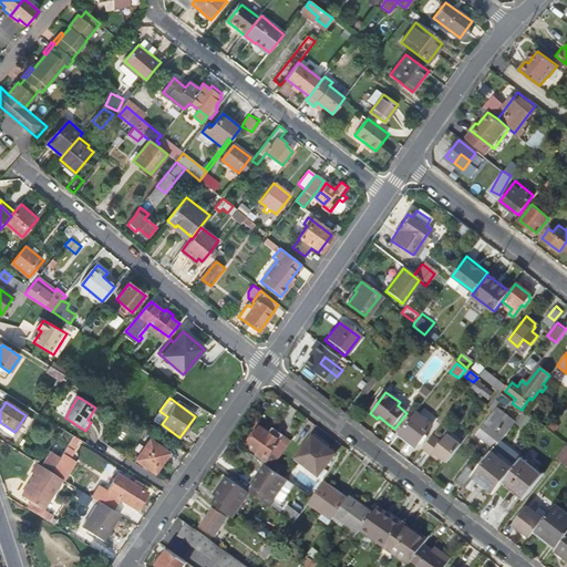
[(474,440),(492,453),(500,442),(515,422),(498,409),(474,440)]
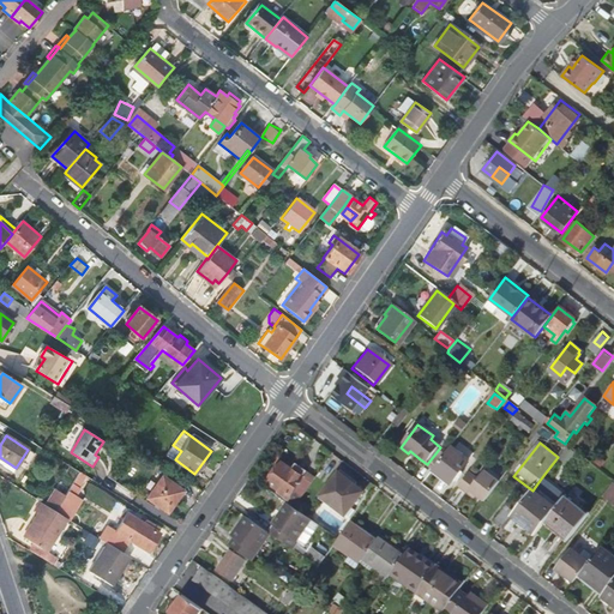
[(166,453),(175,459),(181,451),(173,445),(166,453)]
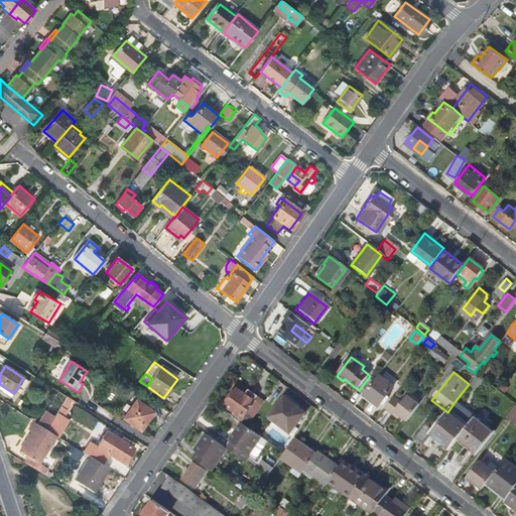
[(393,388),(379,376),(364,395),(379,406),(393,388)]
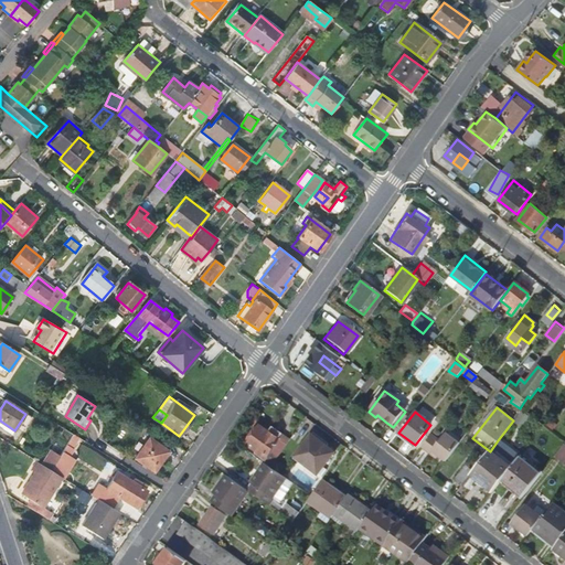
[(515,422),(513,420),(498,440),(500,441),(515,422)]
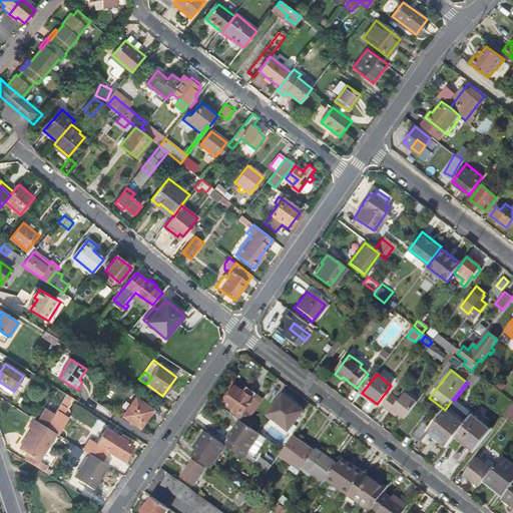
[(233,410),(231,414),(239,420),(245,425),(247,421),(261,404),(253,399),(258,395),(248,388),(244,392),(236,386),(223,403),(233,410)]
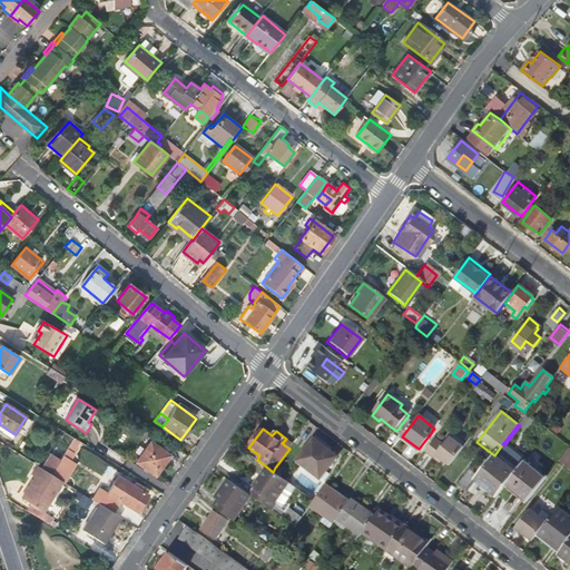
[(336,457),(313,439),(296,460),(320,478),(336,457)]
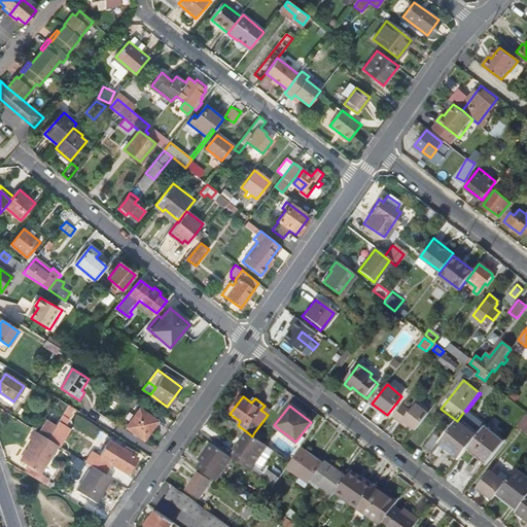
[(410,426),(415,431),(428,415),(416,406),(410,413),(402,407),(393,418),(407,429),(410,426)]
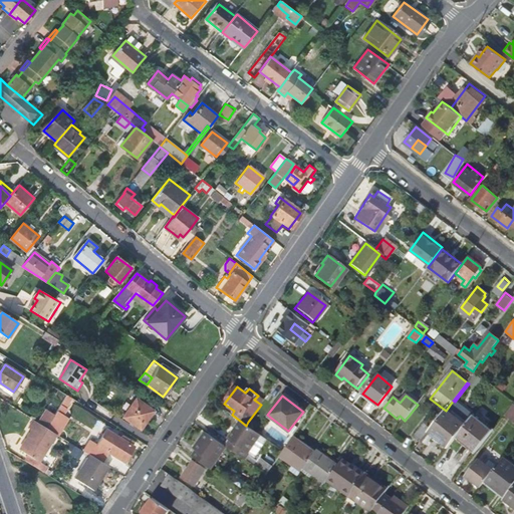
[(123,419),(140,430),(152,412),(135,401),(123,419)]
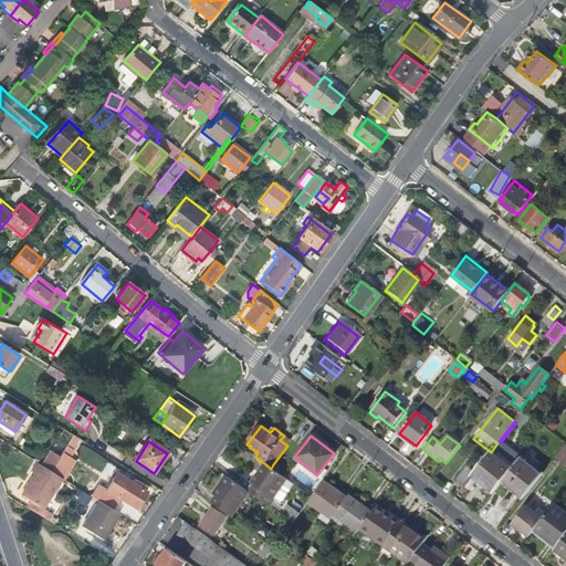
[(564,475),(565,472),(565,444),(559,453),(551,464),(564,475)]
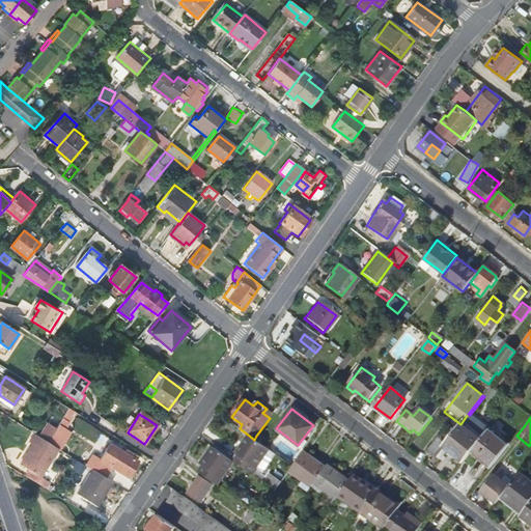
[(506,422),(500,418),(493,426),(500,431),(506,422)]
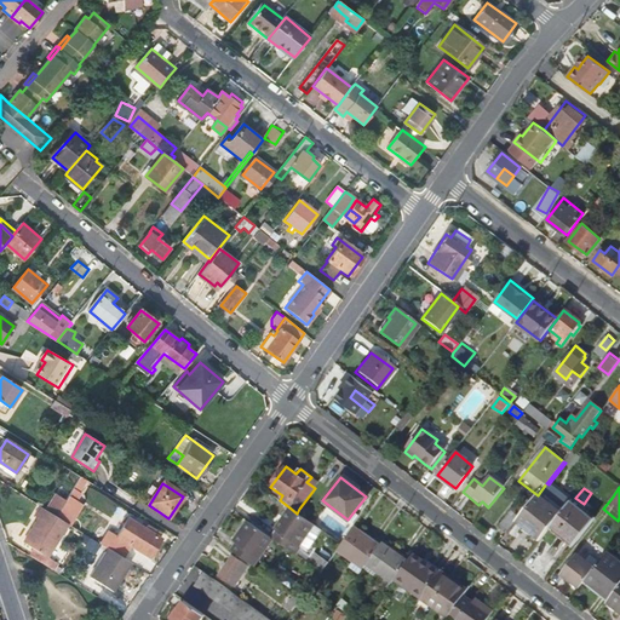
[(517,521),(540,539),(546,532),(561,512),(538,495),(520,518),(517,521)]
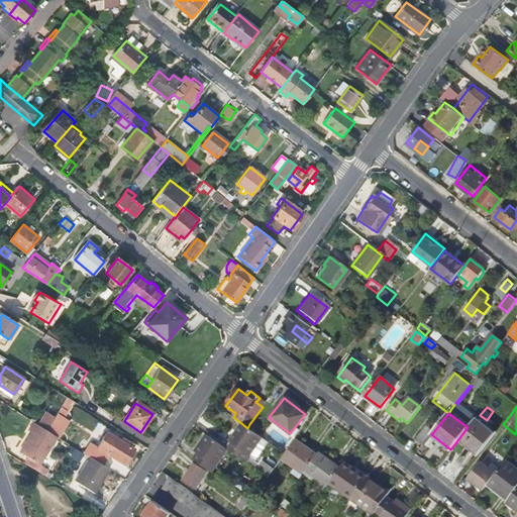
[(65,420),(58,414),(50,424),(59,430),(65,420)]
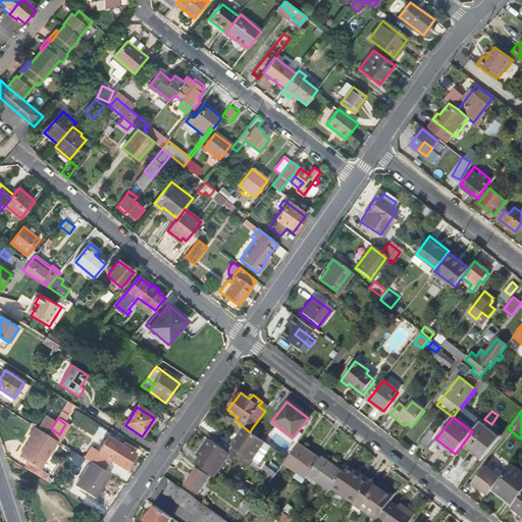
[(497,442),(476,426),(472,431),(460,448),(480,464),(497,442)]
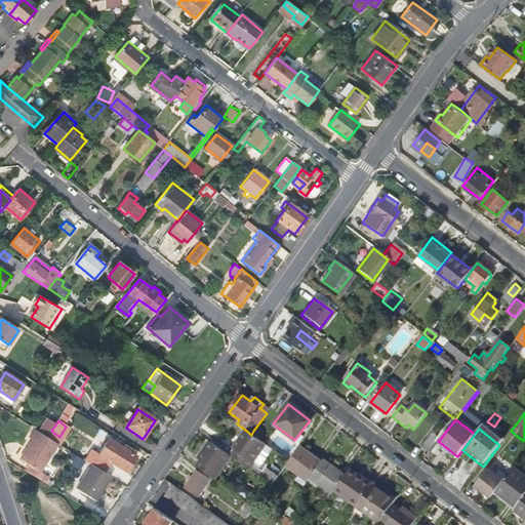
[(40,472),(58,444),(47,438),(44,436),(35,430),(31,435),(35,438),(21,458),(29,465),(25,471),(44,483),(48,477),(40,472)]
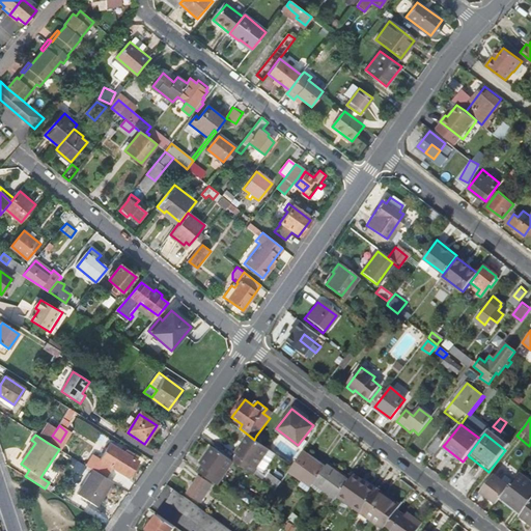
[(266,449),(267,448),(254,440),(248,435),(234,454),(236,455),(232,460),(241,467),(241,466),(252,474),(255,468),(253,466),(266,449)]
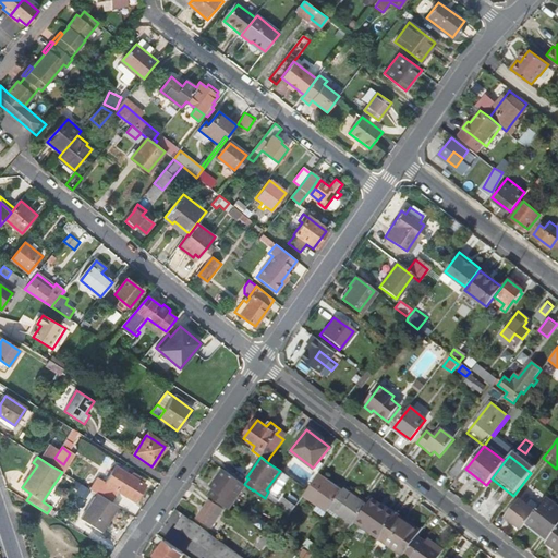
[(60,469),(63,464),(55,458),(51,463),(60,469)]
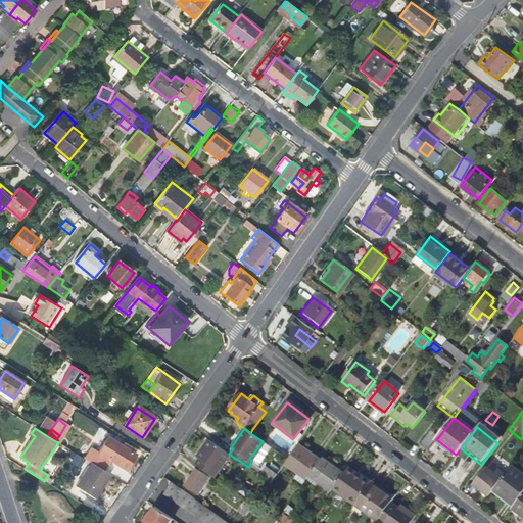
[(421,446),(427,452),(436,439),(438,437),(433,432),(421,446)]
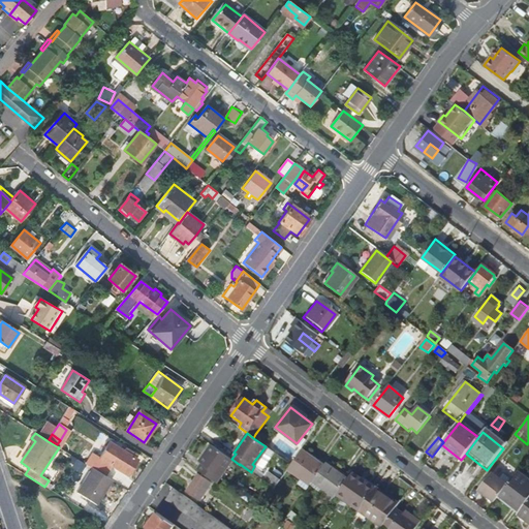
[(92,469),(104,477),(112,466),(127,475),(137,460),(135,460),(137,456),(129,452),(128,455),(111,443),(100,459),(92,455),(86,465),(92,469)]
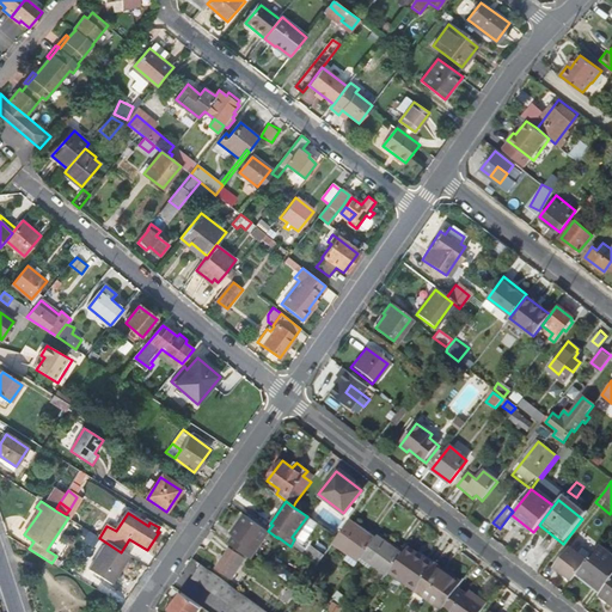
[(233,537),(230,543),(249,557),(251,558),(269,533),(244,515),(234,530),(239,533),(236,537),(233,537)]
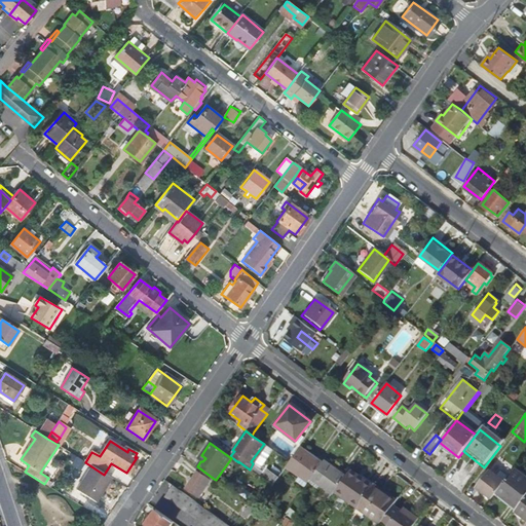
[(323,463),(300,448),(289,463),(287,466),(308,483),(310,480),(323,463)]
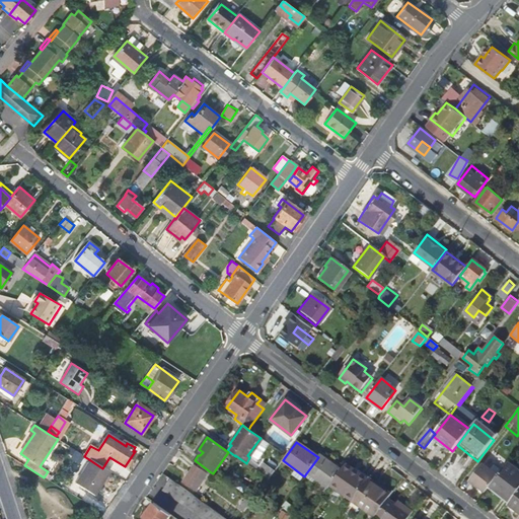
[(280,453),(264,475),(269,479),(283,460),(285,457),(280,453)]
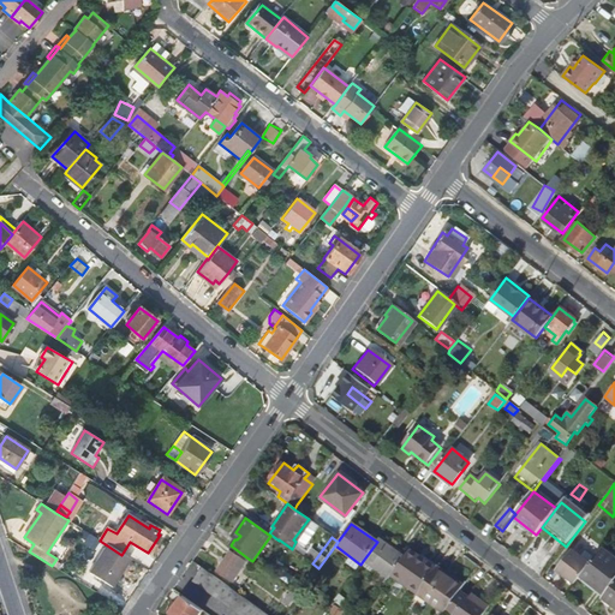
[(363,561),(388,580),(392,575),(404,559),(378,539),(377,542),(363,561)]
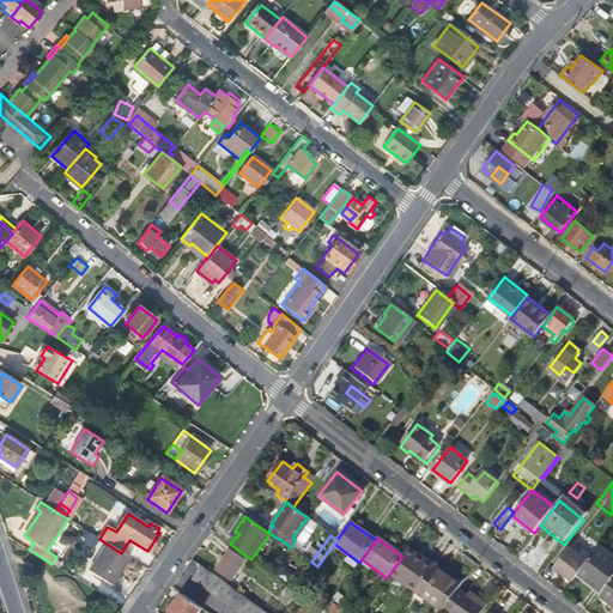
[(109,586),(129,558),(121,553),(107,544),(89,572),(109,586)]
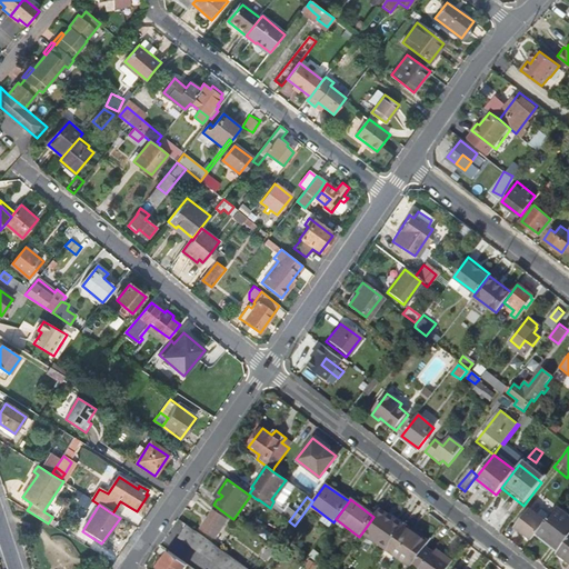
[(538,532),(560,549),(568,537),(568,515),(558,507),(547,521),(538,532)]
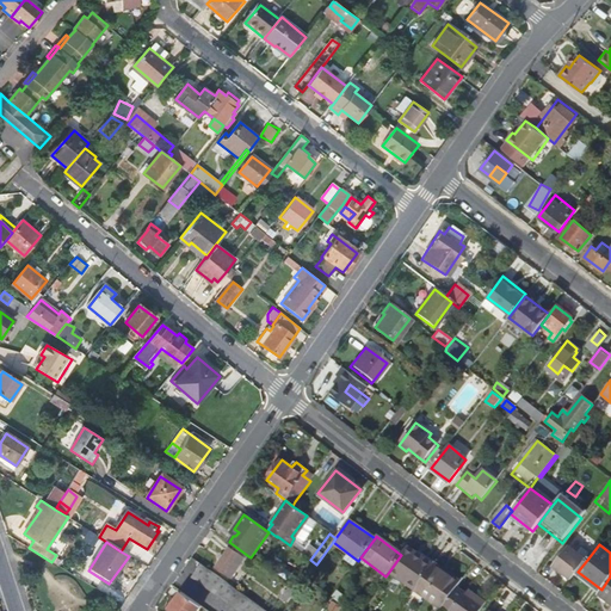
[(433,566),(407,547),(401,555),(389,572),(415,591),(433,566)]
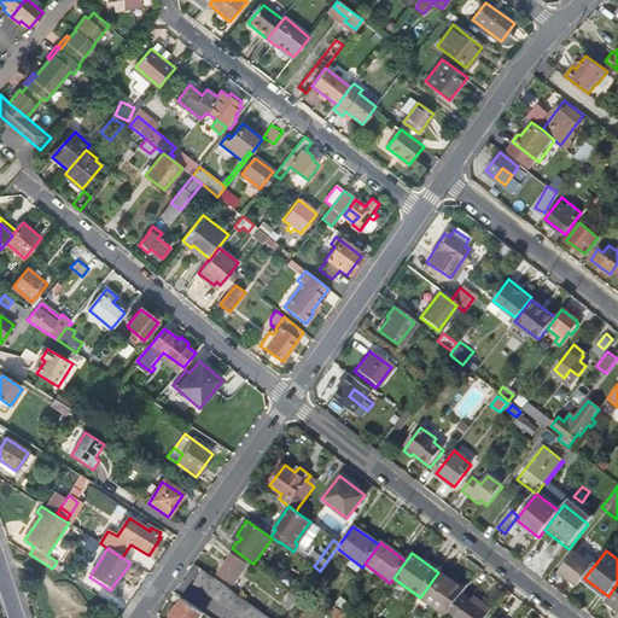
[(561,573),(569,579),(578,587),(584,578),(594,566),(577,553),(561,573)]
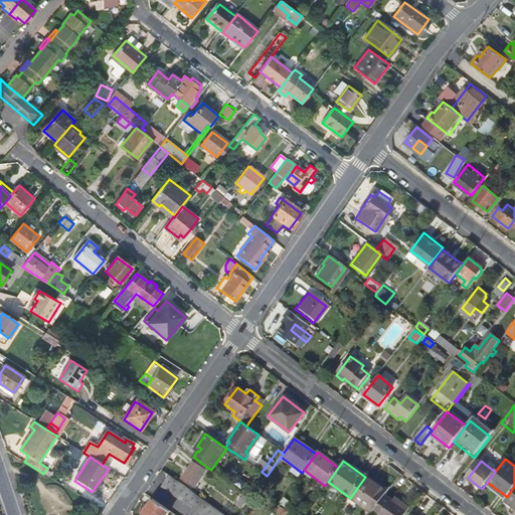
[(205,471),(193,462),(181,479),(190,485),(197,476),(200,478),(205,471)]
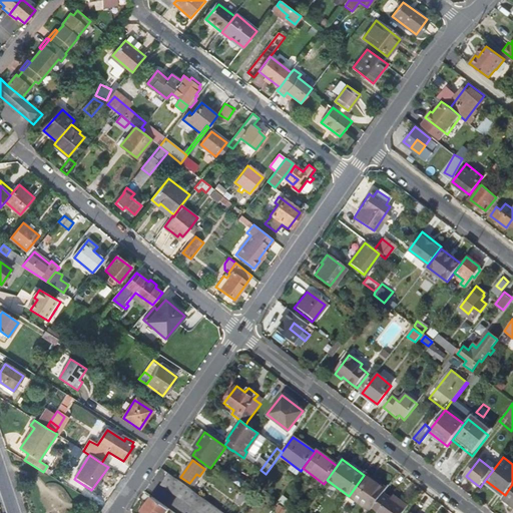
[(161,485),(200,512),(224,512),(169,473),(161,485)]
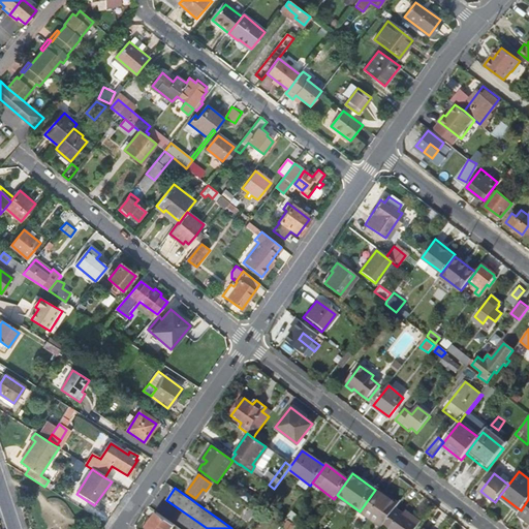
[(387,499),(375,490),(360,511),(382,528),(383,525),(395,508),(399,504),(390,498),(387,499)]
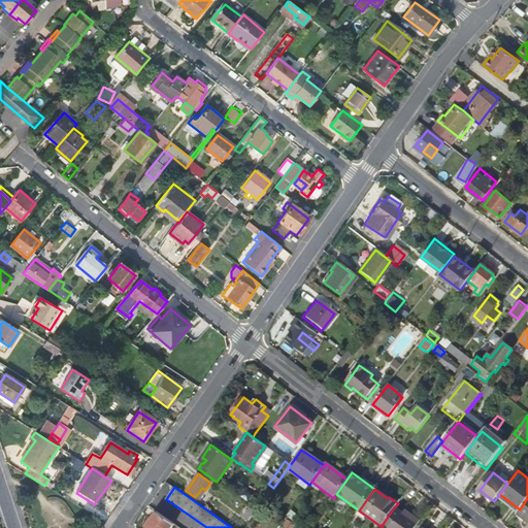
[(527,498),(520,509),(517,514),(527,521),(527,498)]
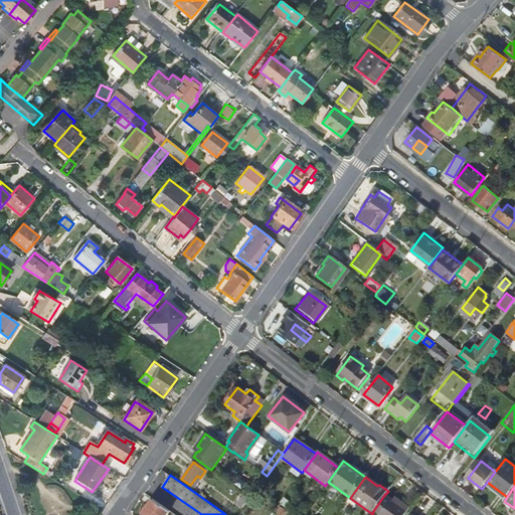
[(404,514),(407,511),(394,502),(384,495),(373,511),(378,514),(404,514)]
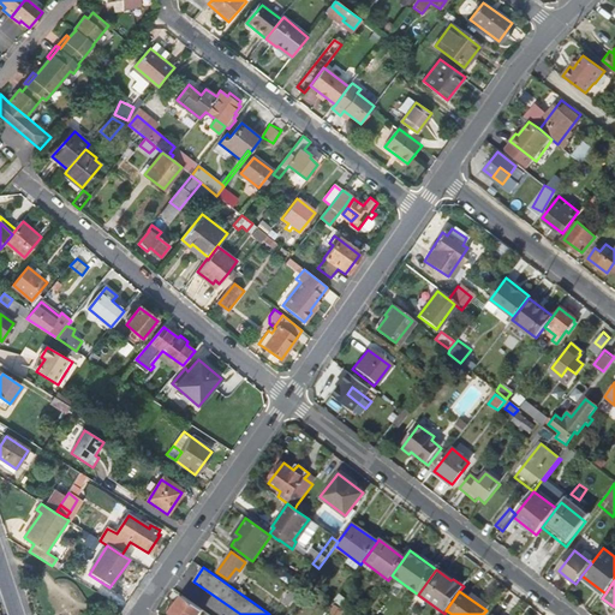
[(175,614),(199,614),(203,610),(183,596),(172,611),(175,614)]
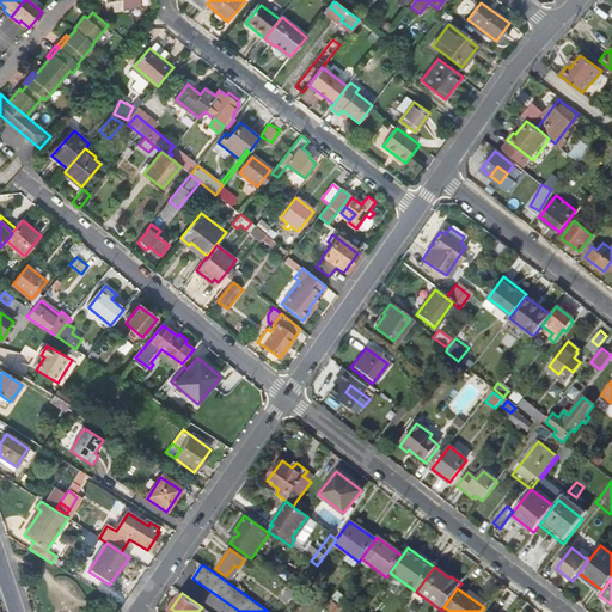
[(471,593),(469,597),(484,607),(487,604),(471,593)]
